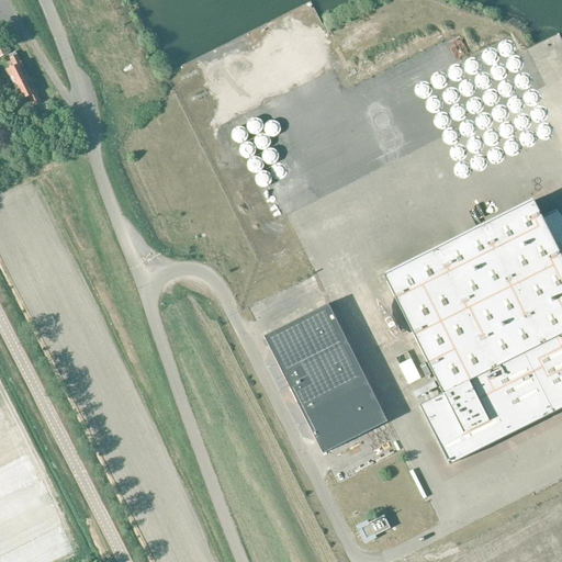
[(13,85),(27,78),(17,54),(15,55),(14,52),(9,55),(14,66),(7,69),(9,75),(6,77),(10,86),(13,85)]
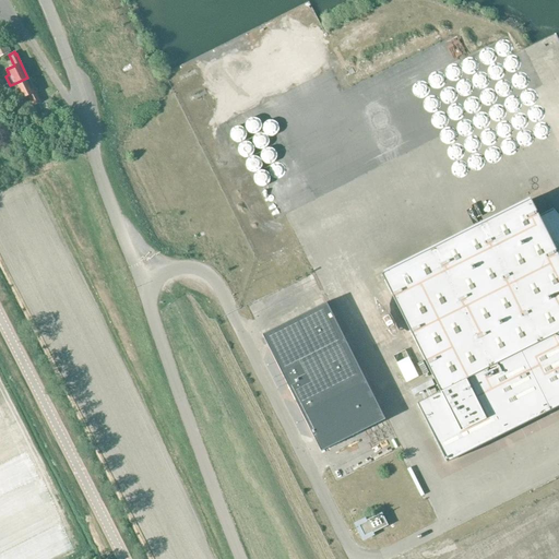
[(27,78),(13,84),(21,98),(28,95),(33,104),(38,100),(27,78)]
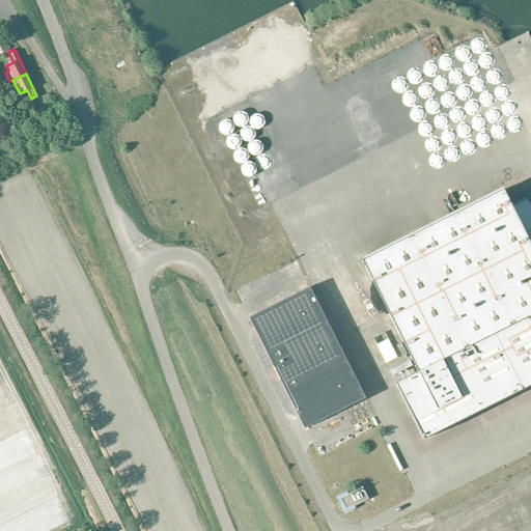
[(46,113),(48,116),(56,112),(47,94),(36,101),(43,112),(45,110),(46,113)]
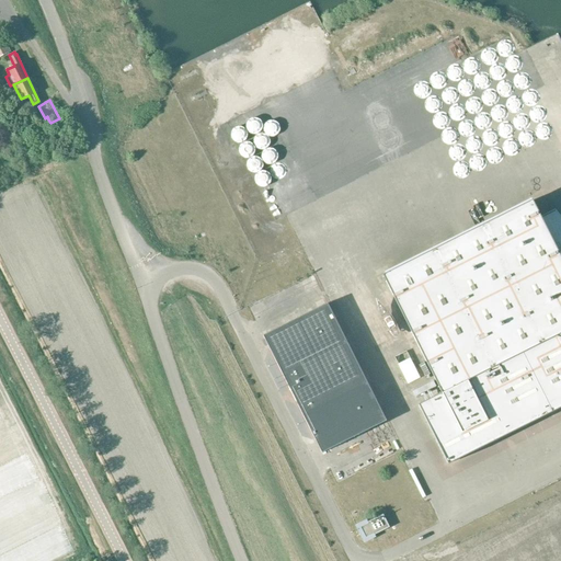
[(560,218),(546,198),(545,199),(547,203),(539,207),(538,206),(542,216),(540,217),(533,201),(382,275),(442,393),(419,405),(448,465),(560,408),(560,218)]
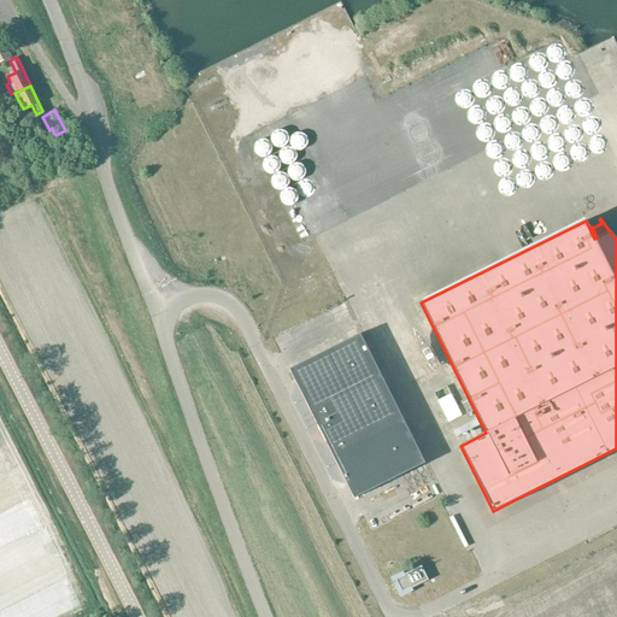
[(425,463),(377,366),(360,334),(289,369),(354,499),(425,463)]
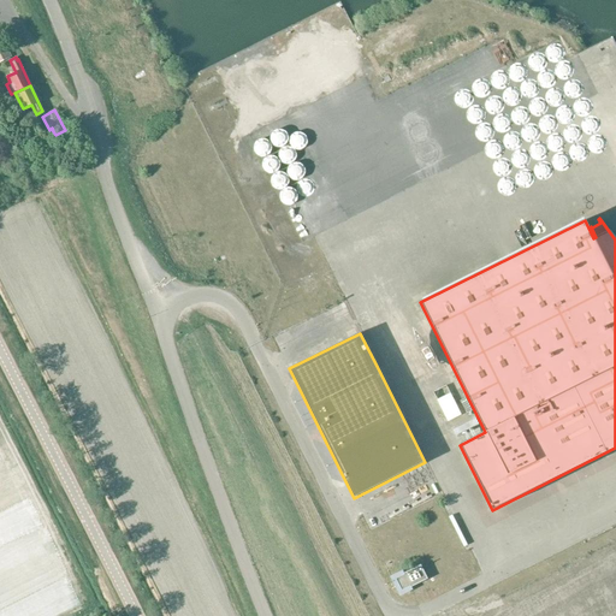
[(420,564),(394,579),(401,593),(427,579),(420,564)]
